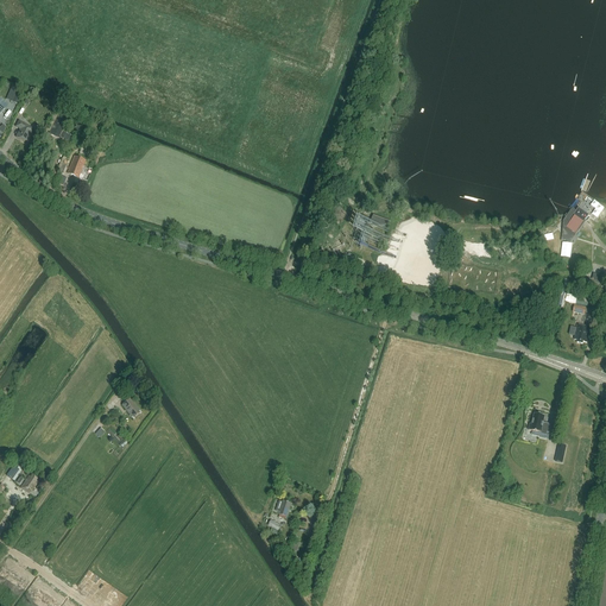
[(14,102),(20,90),(13,87),(7,99),(14,102)]
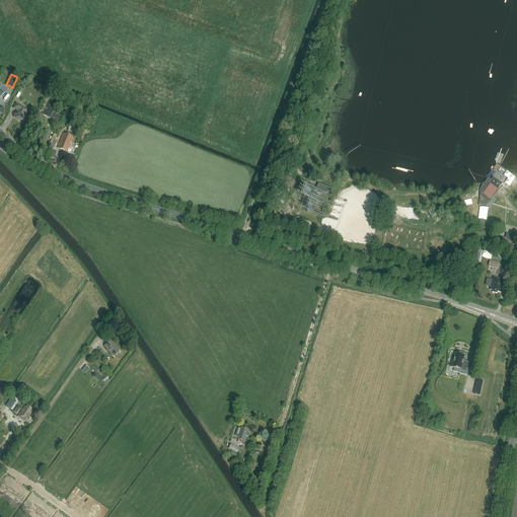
[(58,98),(49,93),(47,96),(45,95),(38,109),(57,119),(59,115),(52,112),(58,98)]
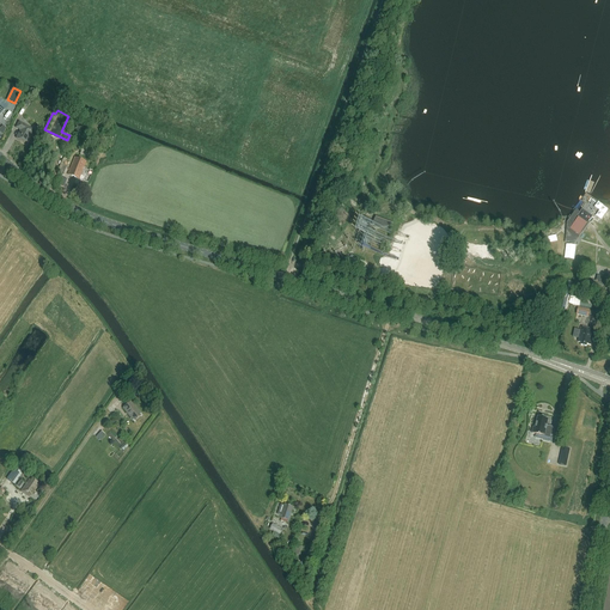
[(28,135),(32,128),(17,120),(13,126),(18,128),(13,136),(22,141),(25,134),(28,135)]
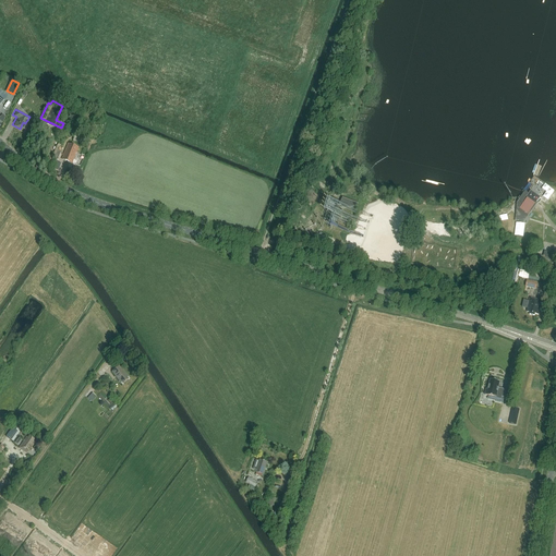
[(70,161),(76,146),(65,142),(60,157),(70,161)]
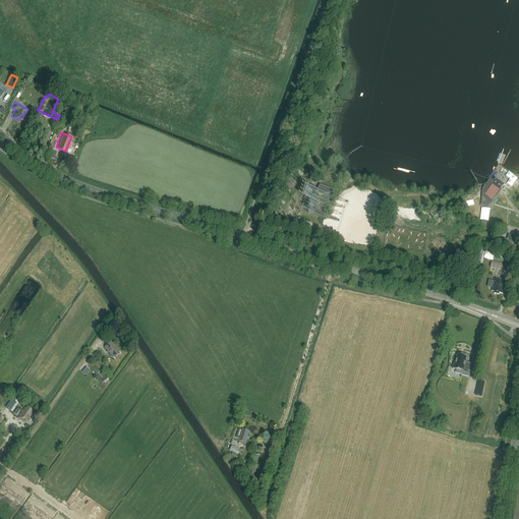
[(480,185),(495,196),(503,186),(506,188),(512,180),(499,170),(493,178),(488,175),(480,185)]
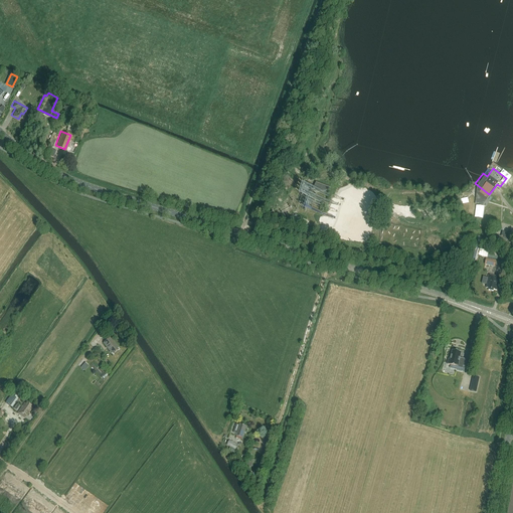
[(331,187),(316,182),(314,186),(319,188),(323,190),(323,191),(330,190),(331,187)]
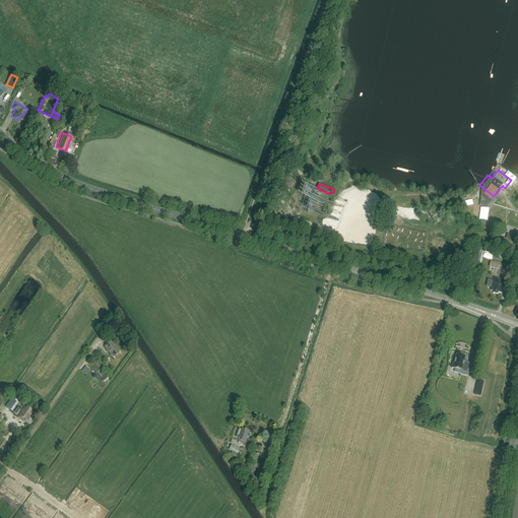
[(517,193),(514,190),(509,196),(516,202),(517,199),(517,193)]
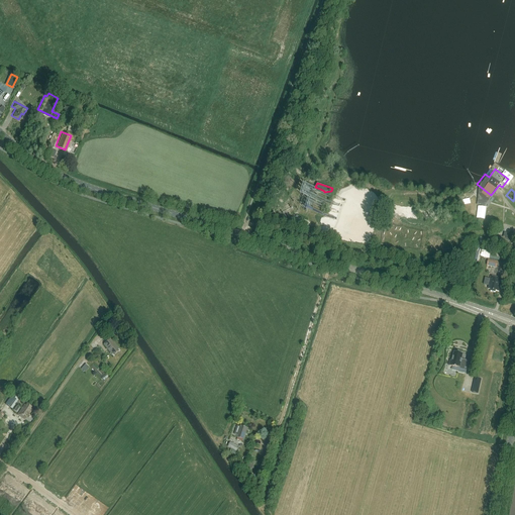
[(477,212),(482,201),(476,199),(472,210),(477,212)]
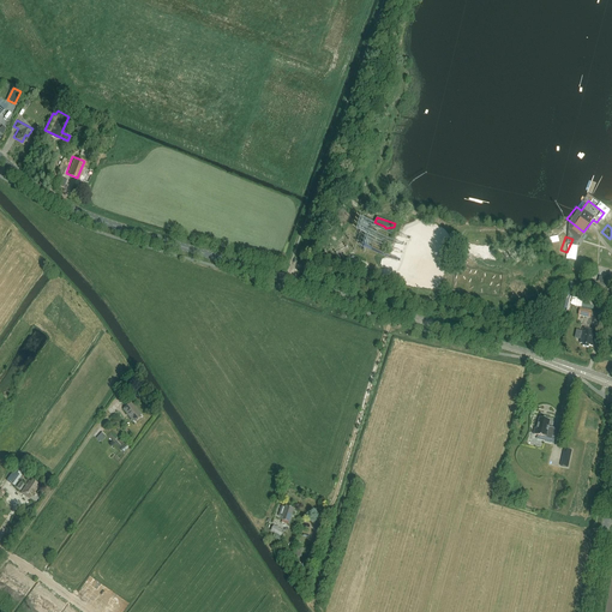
[(587,286),(600,289),(599,293),(607,297),(609,292),(611,292),(611,287),(610,287),(611,277),(597,274),(595,280),(589,279),(587,286)]
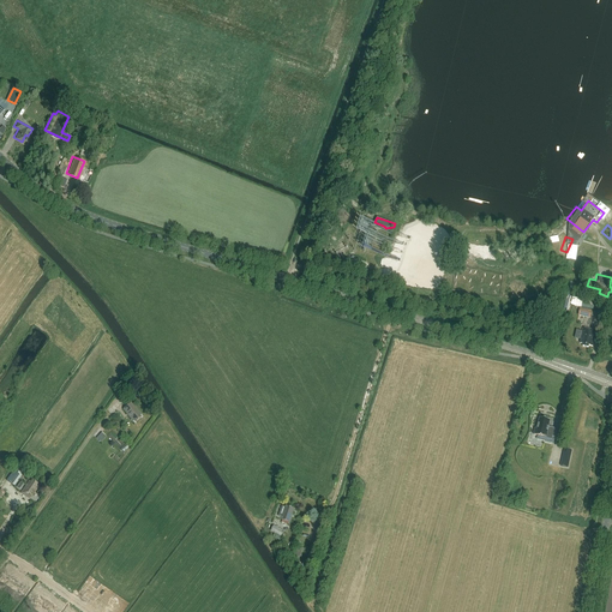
[(568,303),(592,309),(594,299),(570,293),(568,303)]
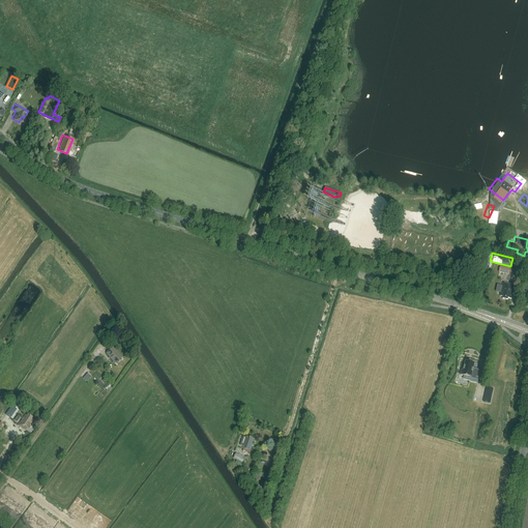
[(508,266),(498,264),(496,270),(506,272),(508,266)]
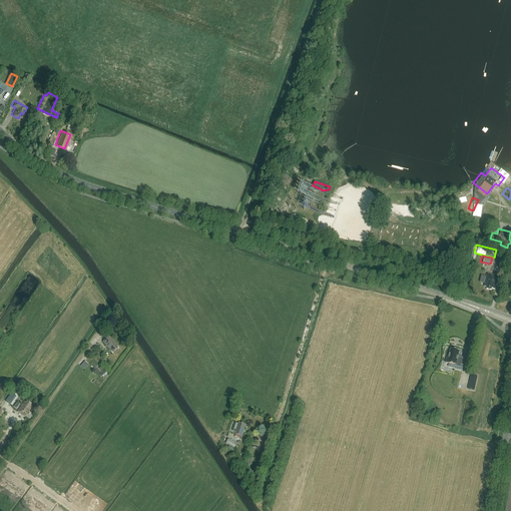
[(496,275),(485,272),(483,280),(484,280),(482,285),(485,286),(484,288),(489,289),(490,287),(493,288),(496,275)]
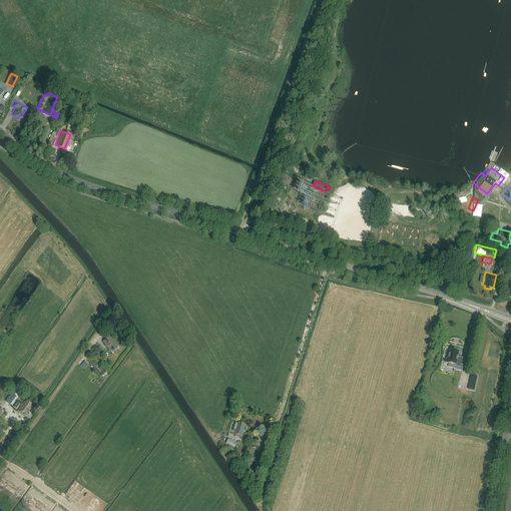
[(101,341),(101,342),(108,350),(110,349),(111,350),(115,347),(114,345),(115,345),(108,335),(101,341)]
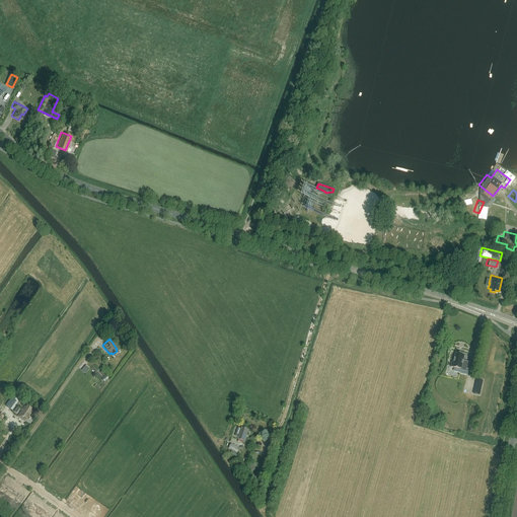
[(450,360),(449,365),(459,368),(458,371),(465,373),(467,363),(460,362),(462,353),(454,351),(453,356),(452,356),(451,360),(450,360)]
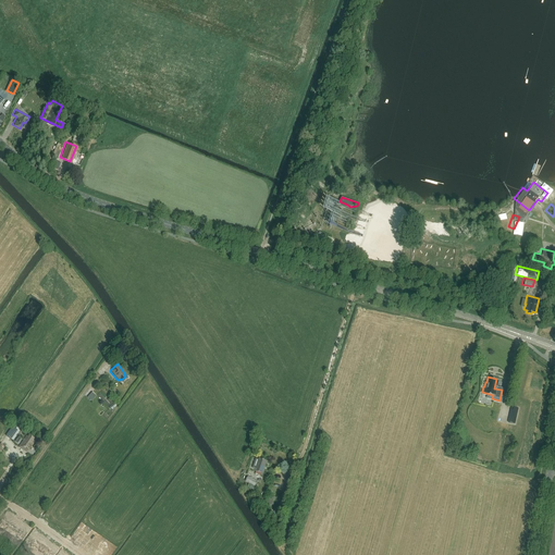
[(12,423),(4,434),(11,439),(19,428),(12,423)]
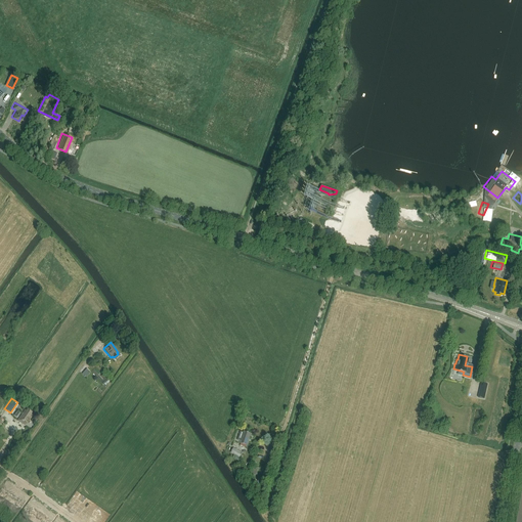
[(15,419),(24,424),(31,414),(29,411),(30,410),(26,407),(25,408),(24,408),(15,419)]
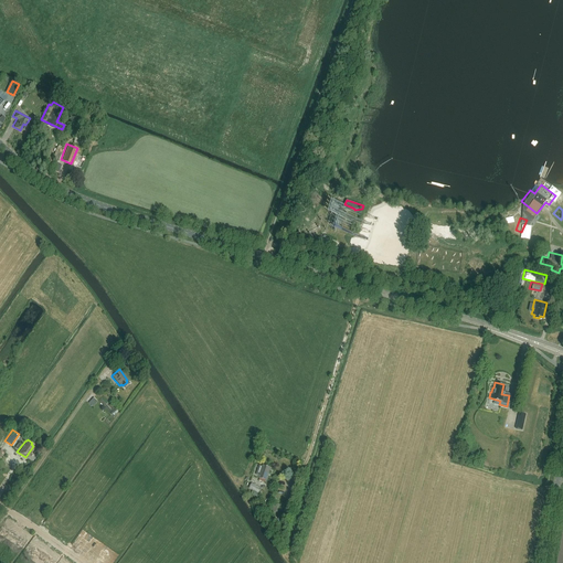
[(265,479),(269,466),(261,464),(261,465),(257,464),(254,473),(257,474),(257,476),(265,479)]
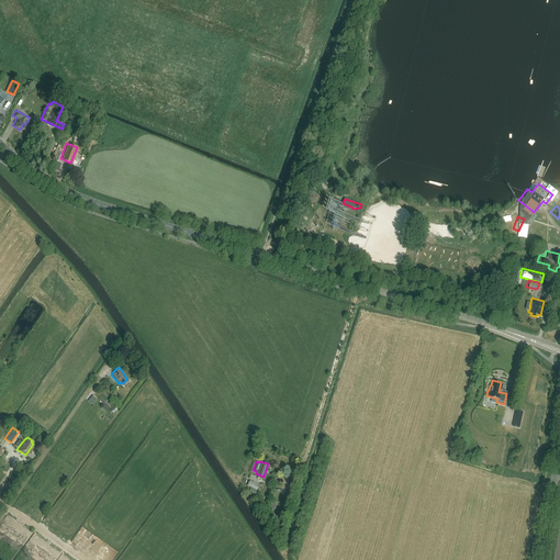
[(245,484),(255,489),(258,484),(248,479),(245,484)]
